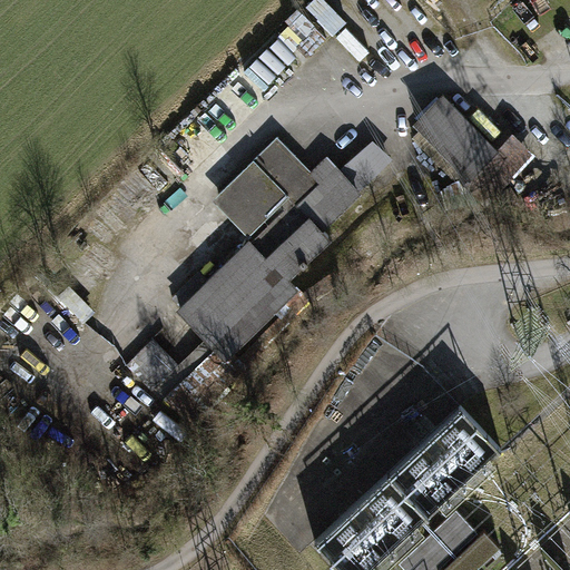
[(444,95),(415,124),(492,200),(538,156),(509,128),(493,144),(444,95)]
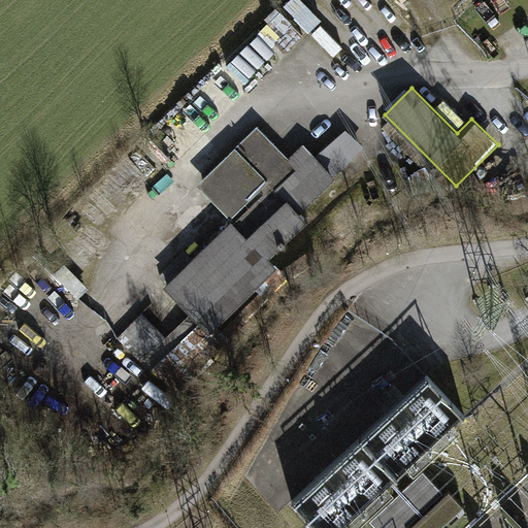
[(335,123),(163,286),(209,335),(278,269),(269,259),(307,223),(299,213),(364,153),(335,123)]
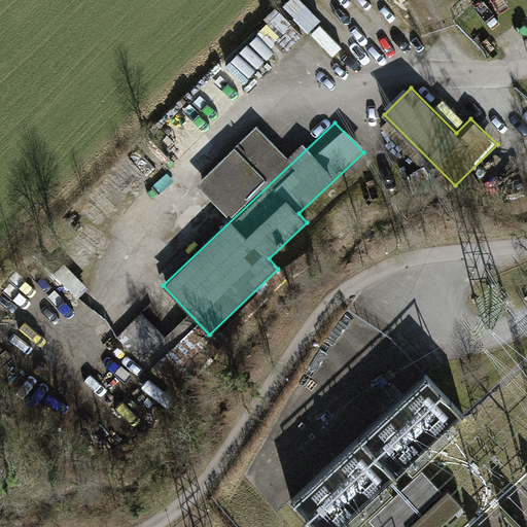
[(289,160),(256,127),(198,185),(231,218),(289,160)]
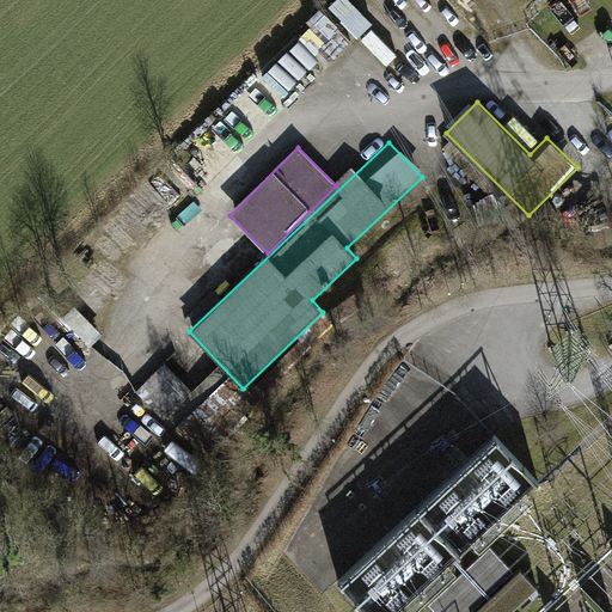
[(170,361),(140,389),(167,417),(196,390),(170,361)]
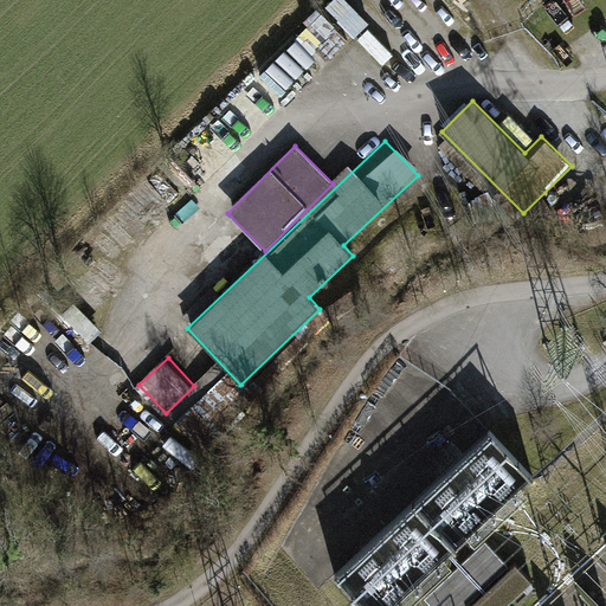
[(490,431),(335,574),(363,605),(395,605),(534,478),(533,477),(490,431)]
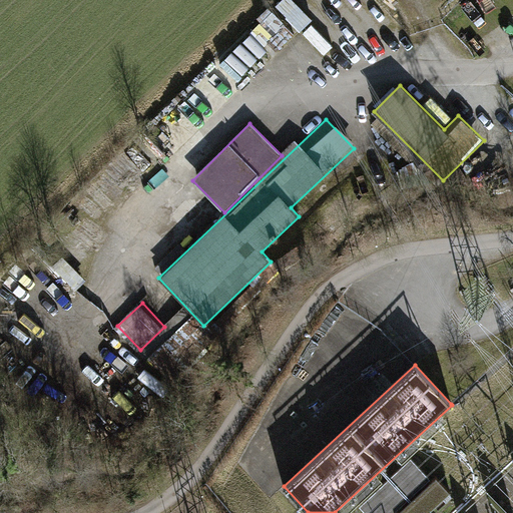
[(361,505),(367,512),(392,512),(430,478),(411,458),(361,505)]
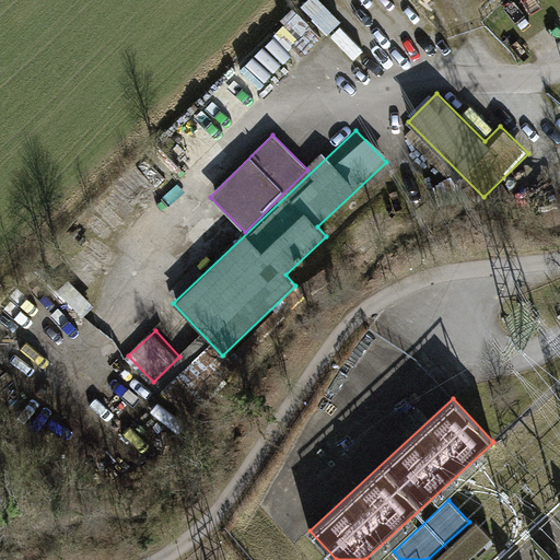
[(476,520),(432,559),(466,559),(491,536),(476,520)]
